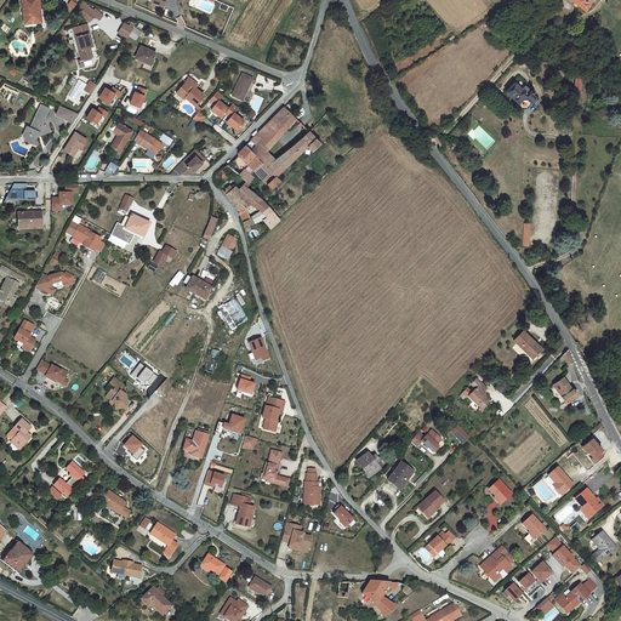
[(22,0),(24,23),(38,21),(36,10),(35,10),(34,7),(39,6),(38,0),(22,0)]
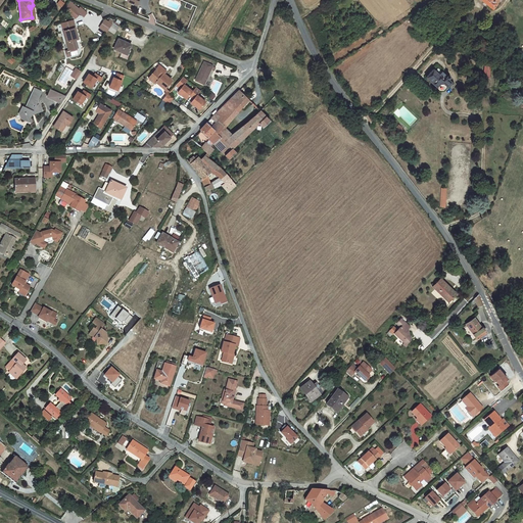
[(481,0),(492,9),(496,3),(498,0),(481,0)]
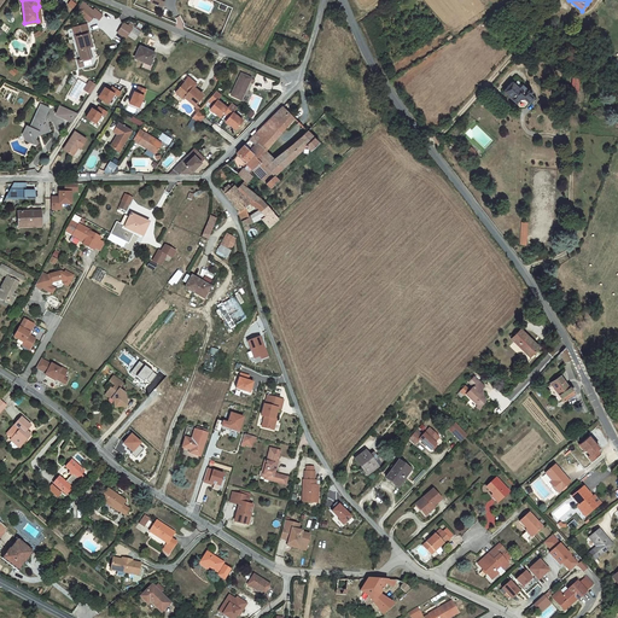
[(80,4),(91,13),(93,10),(82,1),(80,4)]
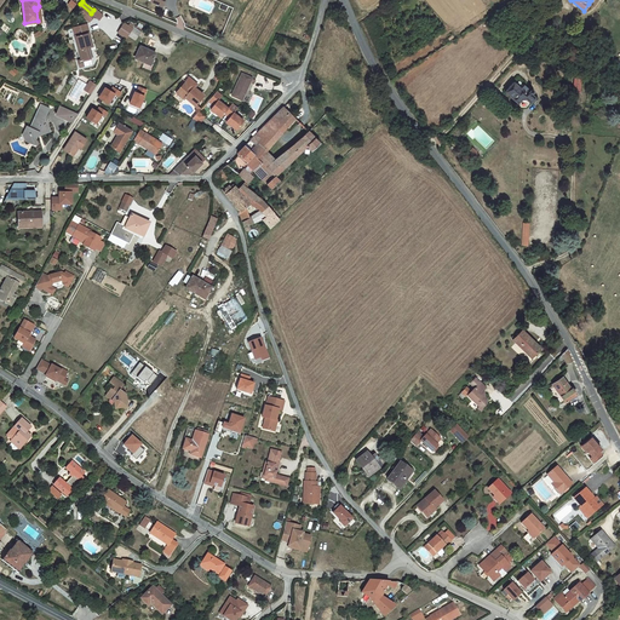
[(91,13),(80,4),(75,10),(89,21),(93,16),(91,13)]
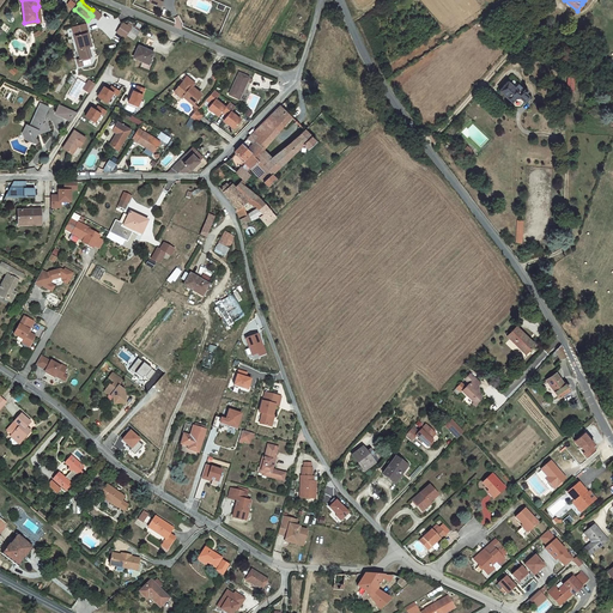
[(92,10),(90,13),(92,16),(97,19),(102,14),(97,11),(93,10),(92,10)]
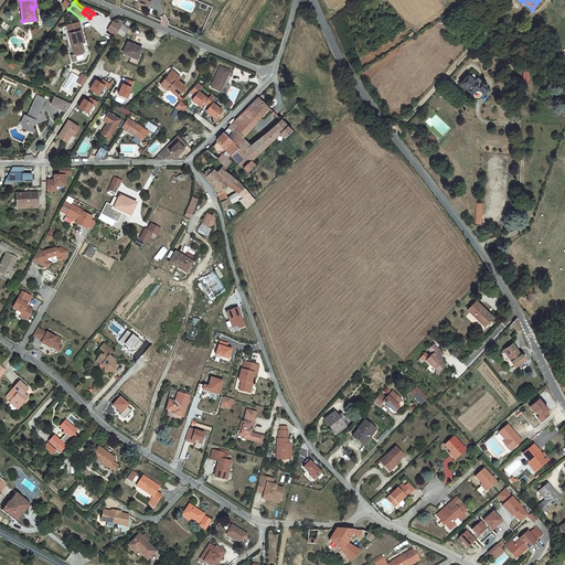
[(82,43),(85,42),(80,22),(65,25),(73,55),(83,53),(81,44),(82,43)]
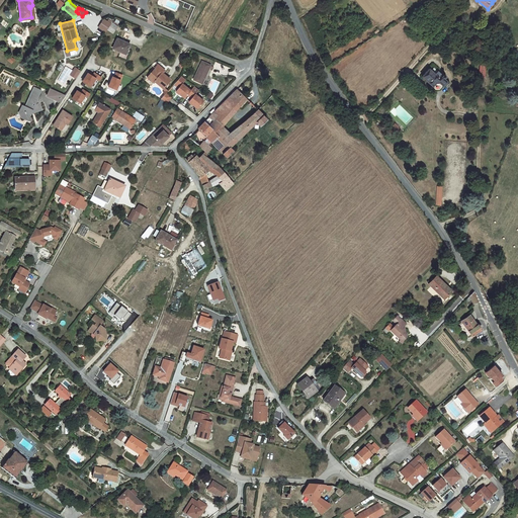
[(107,29),(110,25),(107,23),(103,21),(99,27),(106,31),(107,29)]
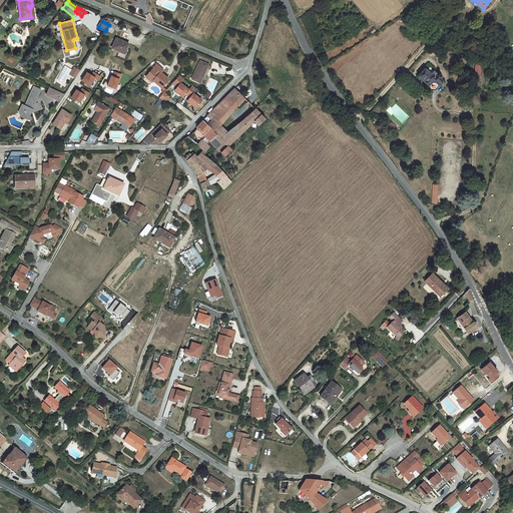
[(109,25),(106,29),(111,33),(116,26),(110,23),(109,25)]
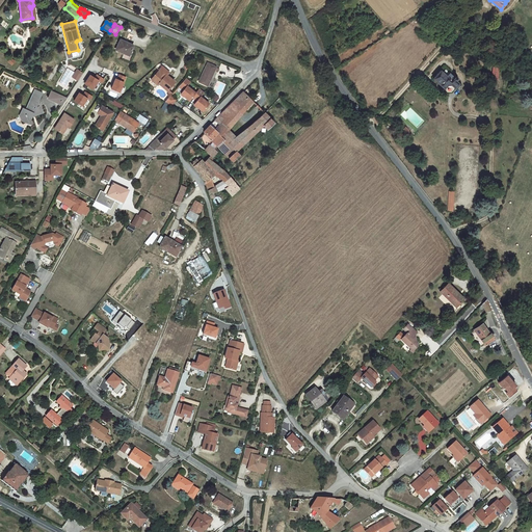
[(129,55),(134,46),(121,40),(115,50),(129,55)]
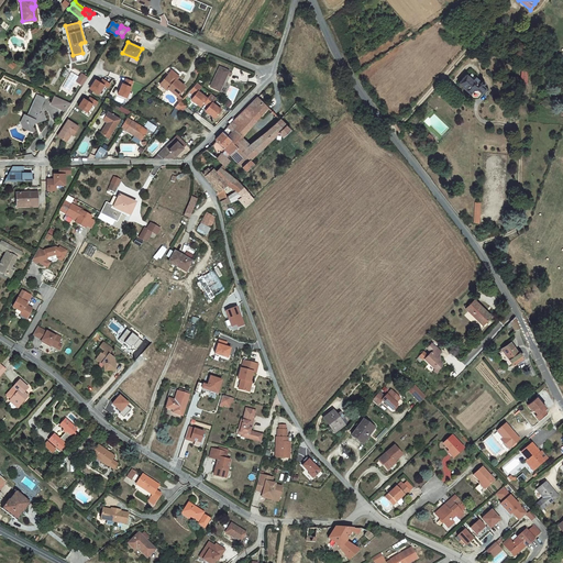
[(220,90),(229,72),(220,67),(211,87),(220,90)]
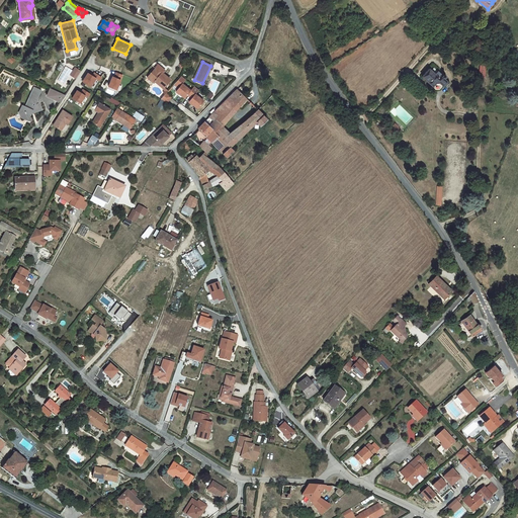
[(164,87),(170,80),(162,73),(161,74),(155,69),(148,77),(154,83),(155,81),(163,88),(164,87)]
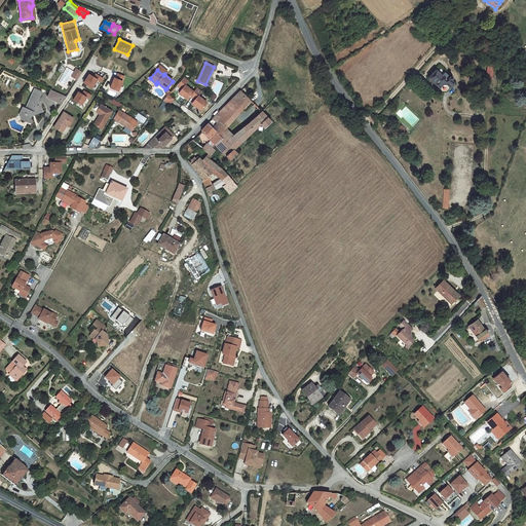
[(444,73),(442,75),(438,72),(436,70),(428,78),(435,83),(439,87),(443,84),(446,84),(449,87),(454,82),(450,79),(451,79),(452,78),(452,77),(451,76),(450,76),(449,76),(444,72),(444,73)]
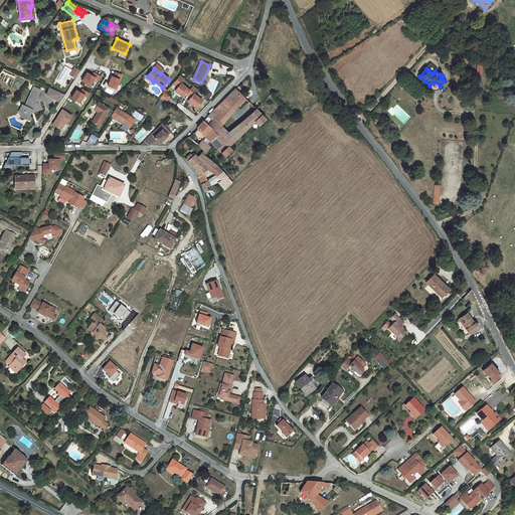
[(75,77),(78,73),(72,69),(69,74),(75,77)]
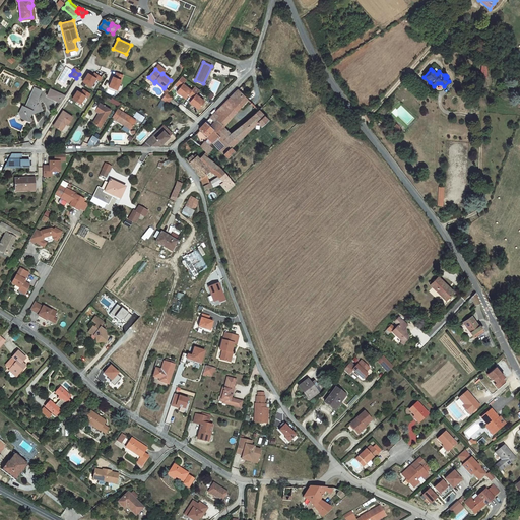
[(88,73),(82,81),(90,86),(95,78),(100,80),(102,77),(94,72),(92,76),(88,73)]
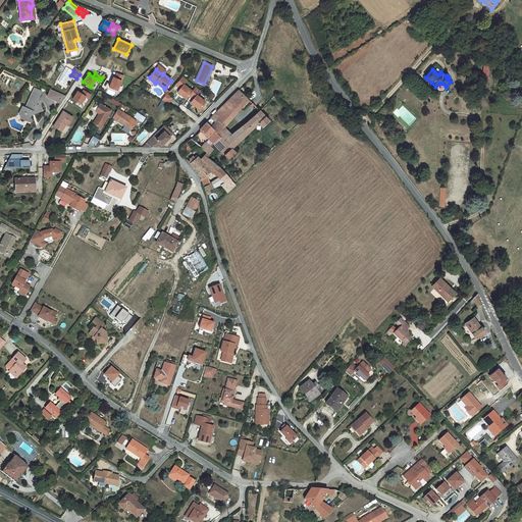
[(115,77),(113,76),(109,88),(117,91),(123,75),(117,72),(115,77)]
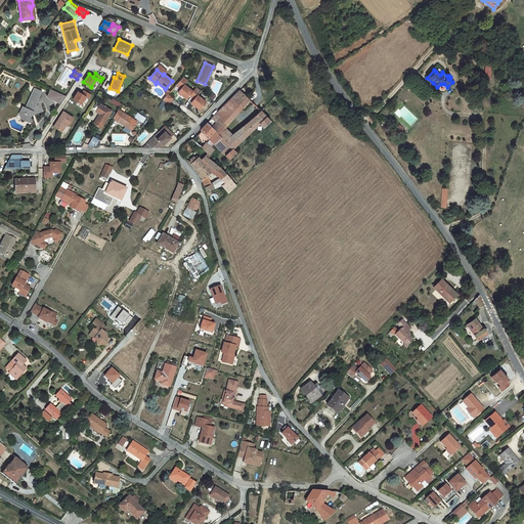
[(187,81),(183,77),(176,85),(177,86),(181,89),(178,92),(186,99),(189,95),(193,99),(191,102),(200,110),(206,101),(198,95),(201,91),(197,87),(192,91),(184,85),(187,81)]
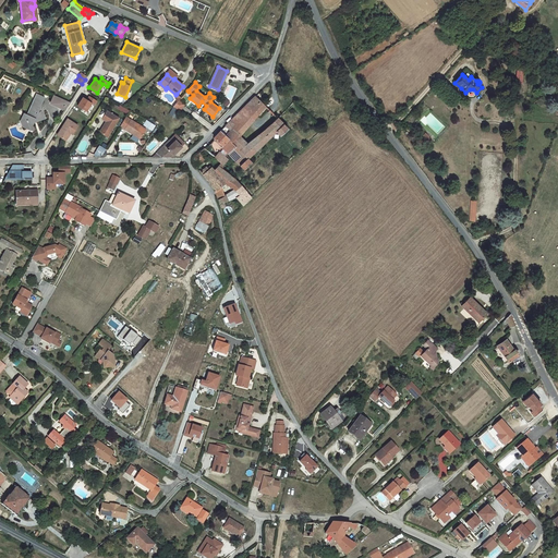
[(189,92),(187,91),(181,98),(179,100),(181,100),(189,92)]
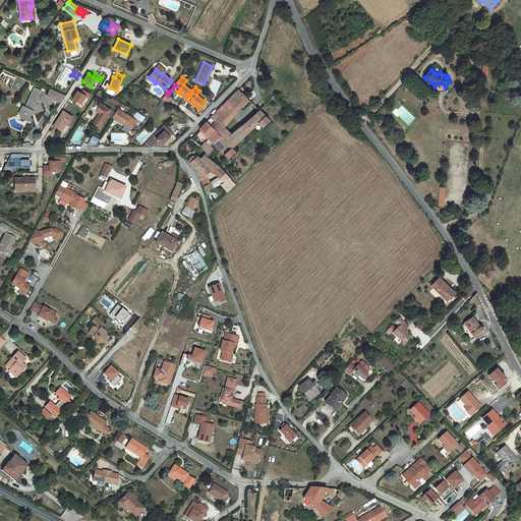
[(43,110),(38,99),(42,92),(35,88),(32,93),(25,107),(22,106),(19,113),(21,118),(24,120),(29,119),(30,119),(32,120),(34,118),(33,117),(31,116),(32,114),(43,110)]
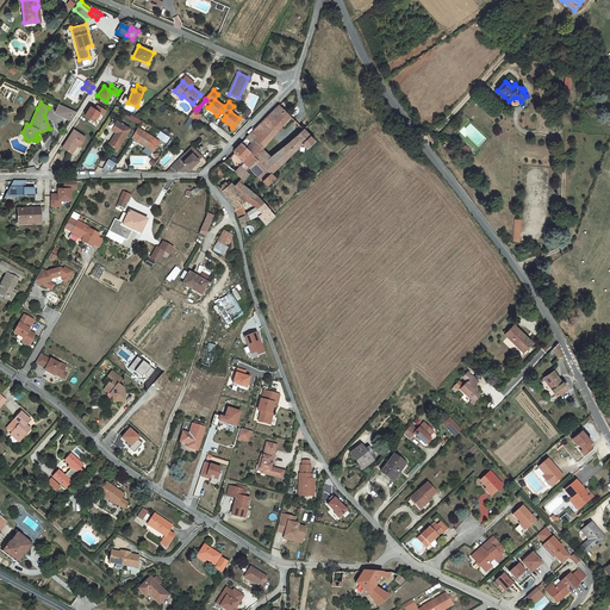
[(68,109),(60,104),(55,113),(62,117),(68,109)]
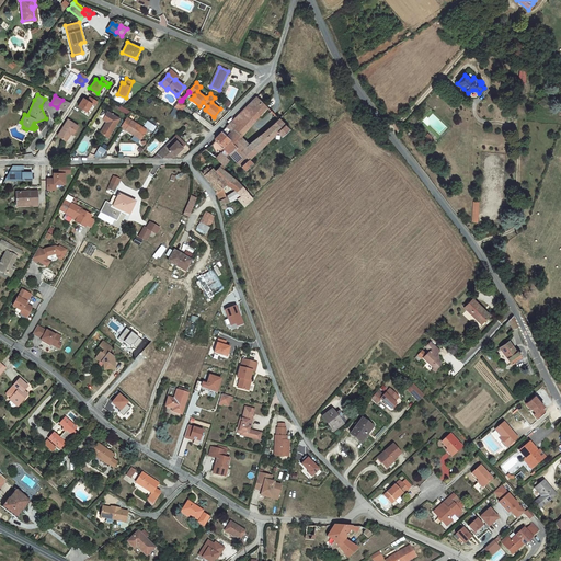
[(83,98),(78,106),(87,112),(92,103),(94,105),(98,101),(90,96),(88,100),(83,98)]
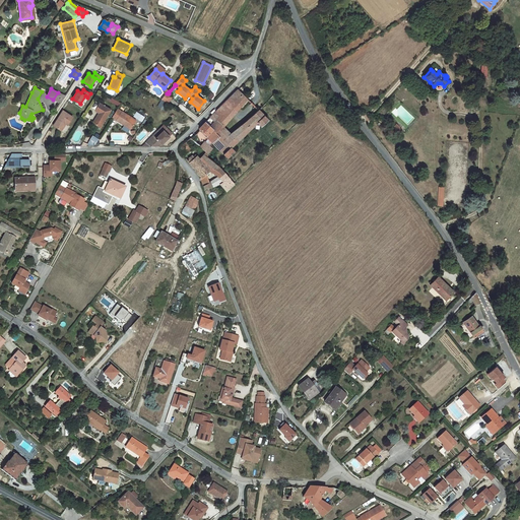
[(215,122),(216,120),(222,125),(232,115),(239,106),(240,107),(248,99),(238,89),(226,101),(216,111),(210,118),(215,122)]
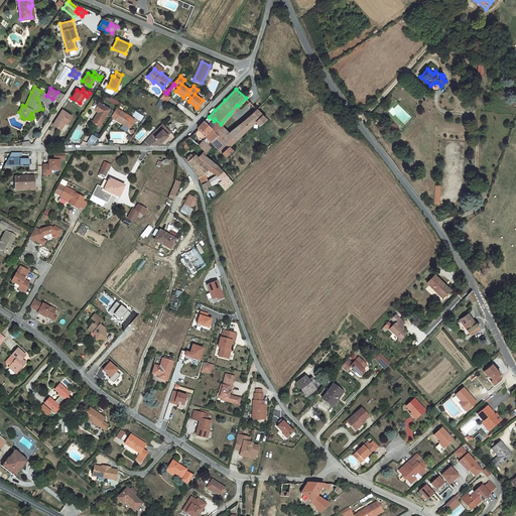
[(65,95),(57,92),(52,99),(60,102),(65,95)]
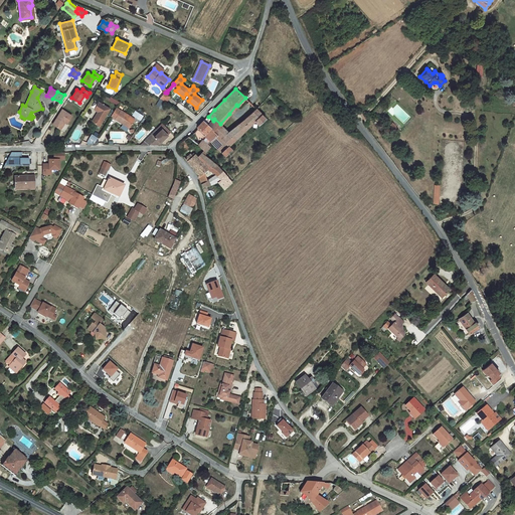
[(165,93),(164,94),(160,99),(167,103),(171,96),(167,93),(165,93)]
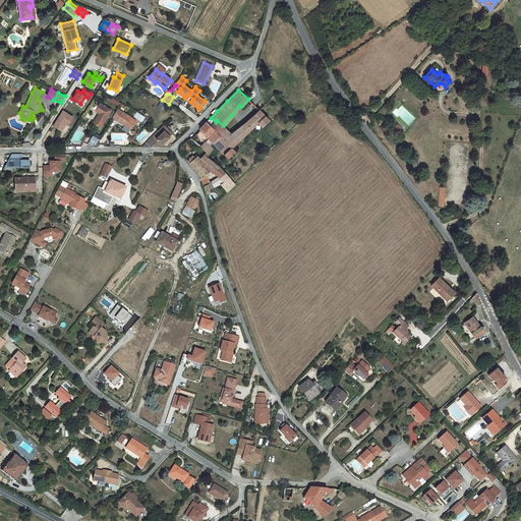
[(99,113),(93,123),(101,127),(111,110),(100,103),(96,111),(99,113)]
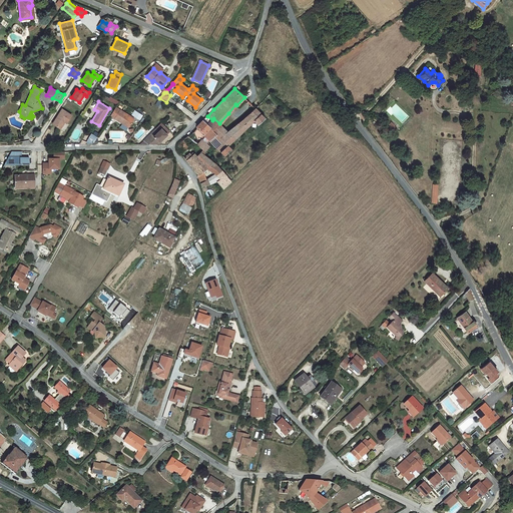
[(128,127),(134,118),(116,107),(110,116),(128,127)]
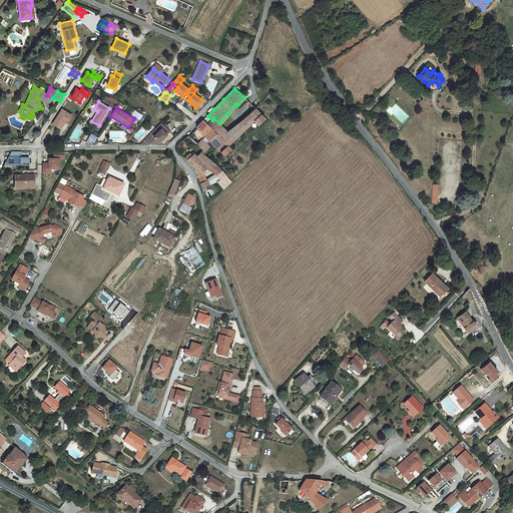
[(265,118),(255,108),(248,114),(243,119),(231,128),(227,132),(220,138),(227,145),(253,120),(258,125),(265,118)]
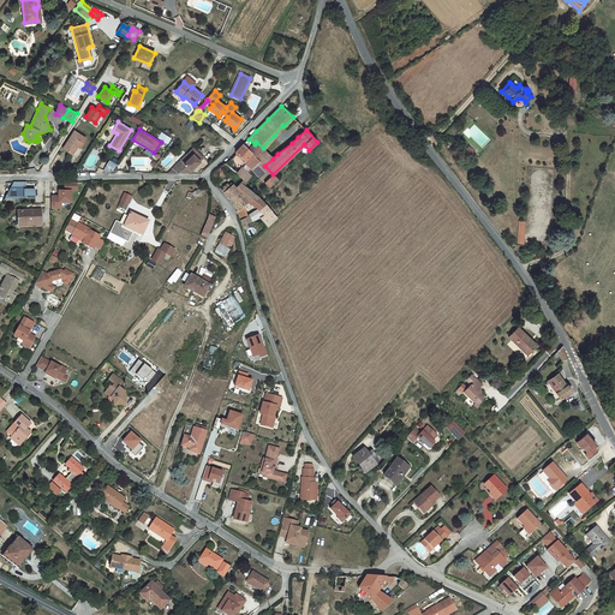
[(85,138),(75,131),(63,148),(72,154),(78,147),(79,148),(85,138)]
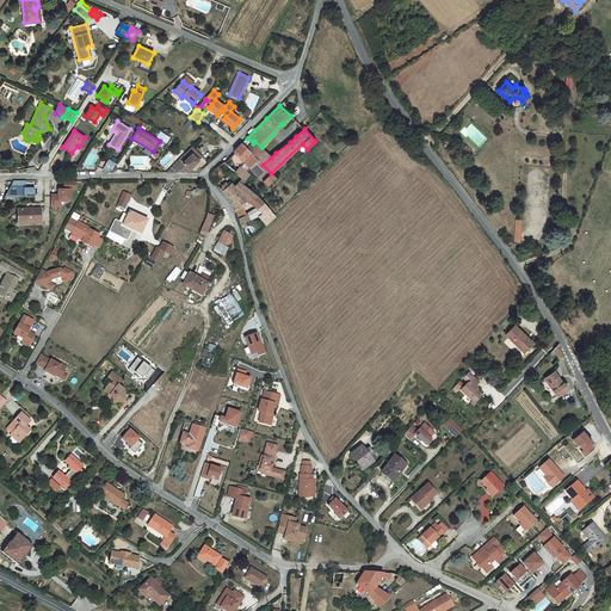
[(246,162),(251,166),(258,160),(253,155),(261,147),(254,141),(253,143),(247,139),(246,139),(234,150),(244,159),(246,161),(246,162)]
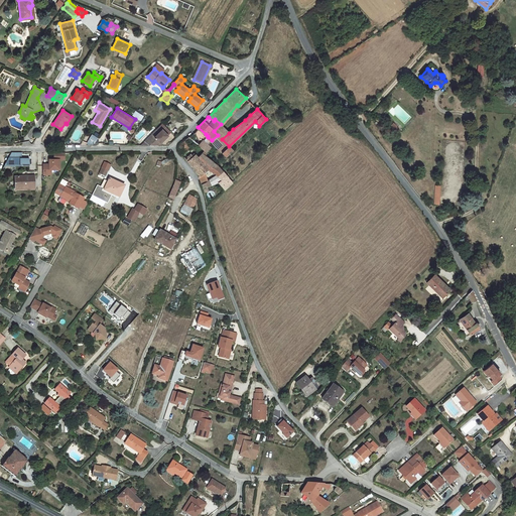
[(170,133),(162,124),(141,145),(158,145),(170,133)]
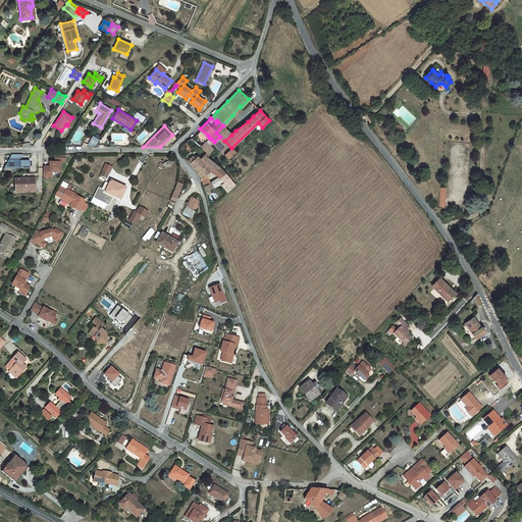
[(216,133),(220,137),(227,131),(223,125),(216,133)]
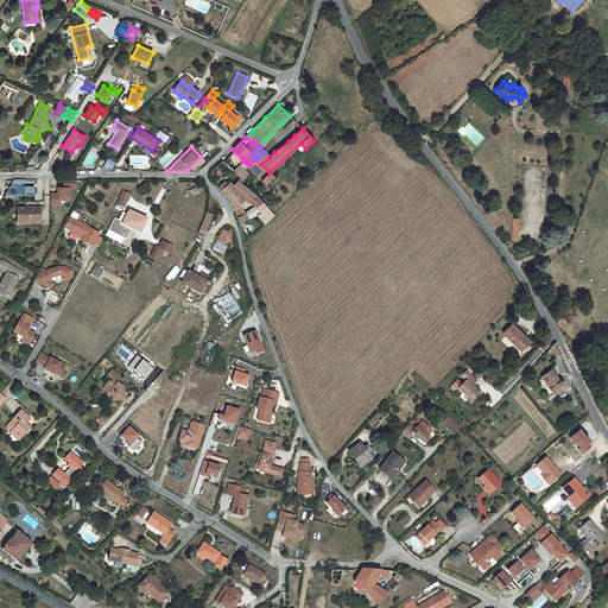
[(249,165),(248,168),(266,185),(274,177),(270,172),(261,164),(270,157),(265,152),(257,159),(249,165)]
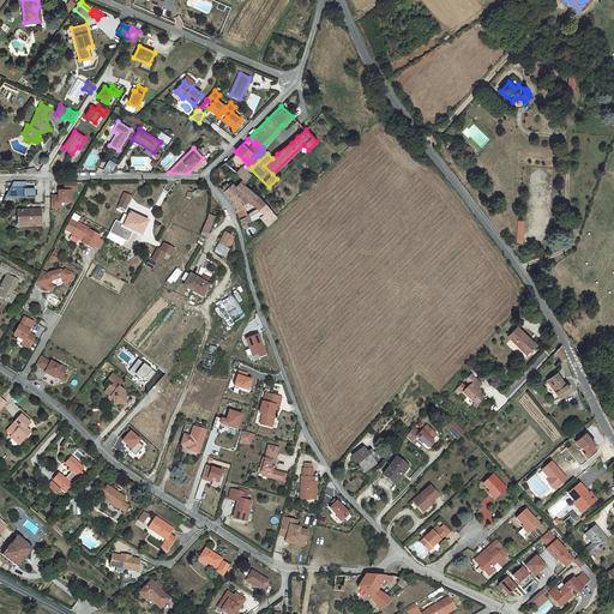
[(110,174),(116,163),(109,160),(103,170),(110,174)]
